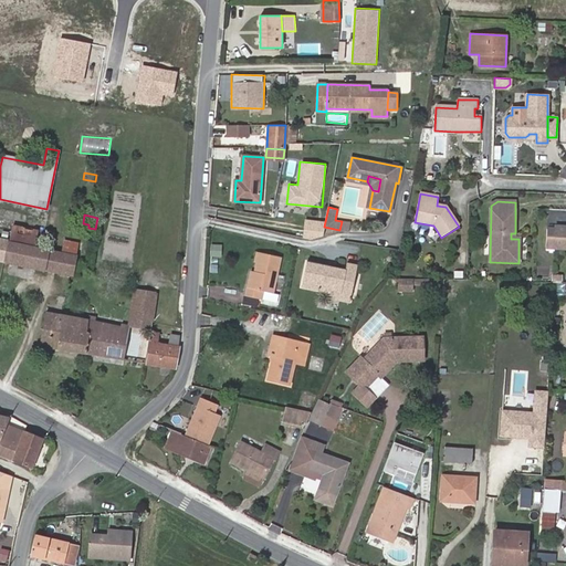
[(11,226),(10,231),(6,251),(3,262),(31,268),(34,247),(38,231),(11,226)]
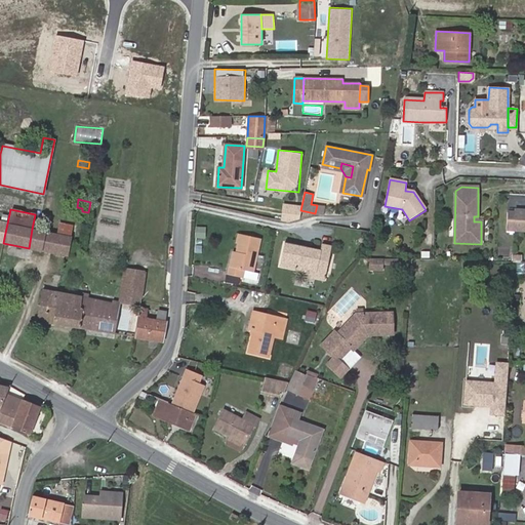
[(524,210),(515,210),(515,213),(515,231),(524,231),(524,210)]
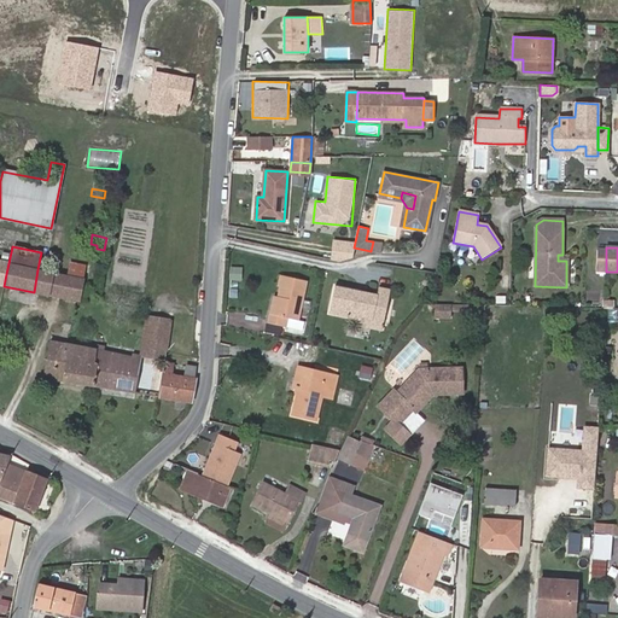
[(0,273),(6,274),(11,252),(0,249),(0,273)]
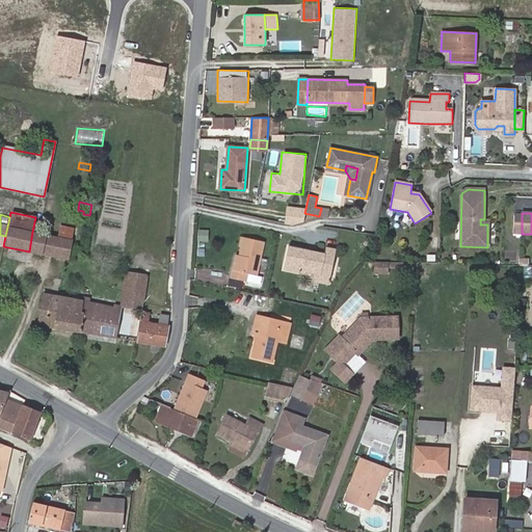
[(513,234),(522,234),(522,216),(514,216),(513,234)]
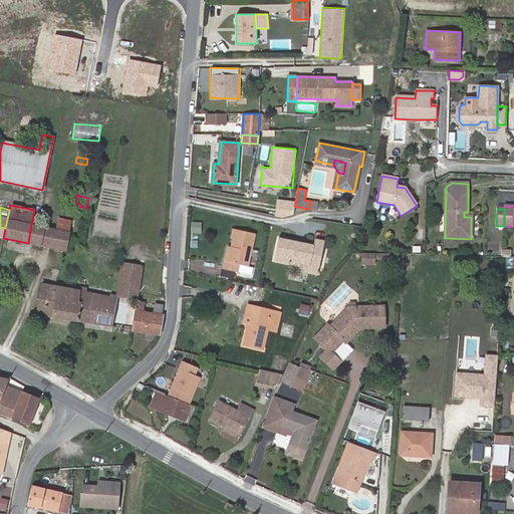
[(56,230),(69,233),(72,220),(58,217),(56,230)]
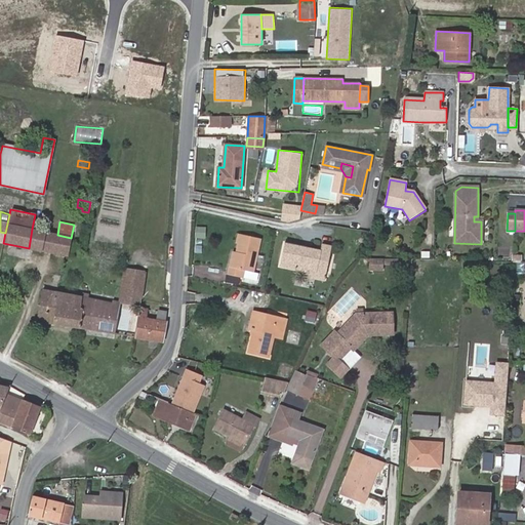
[(195,237),(206,238),(206,227),(196,227),(195,237)]
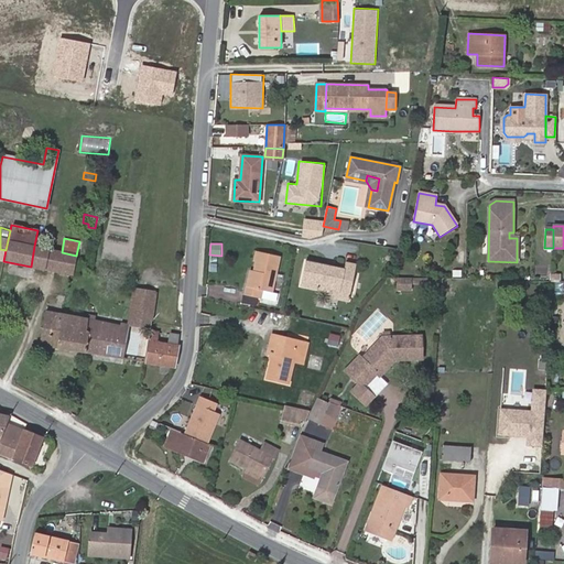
[(31,267),(45,270),(50,249),(34,246),(31,267)]
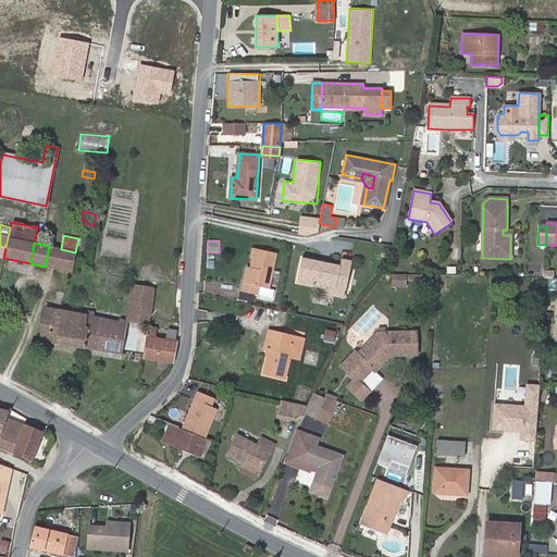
[(71,272),(75,252),(61,249),(49,246),(45,267),(71,272)]
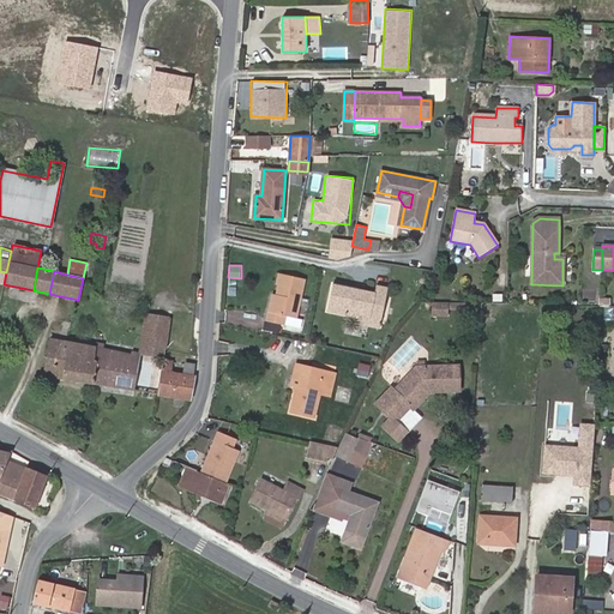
[(277,295),(274,313),(269,312),(266,320),(283,324),(286,315),(296,318),(305,280),(282,274),(280,286),(277,295)]
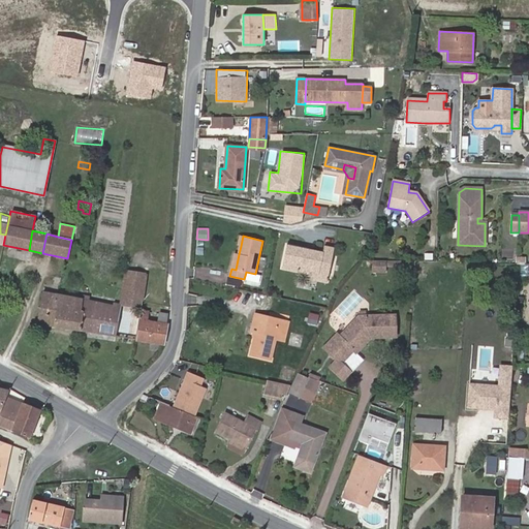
[(310,270),(329,274),(334,247),(324,246),(323,251),(286,244),(282,268),(309,273),(310,270)]
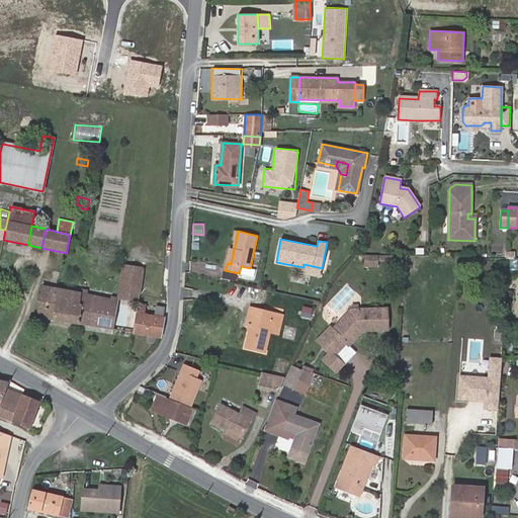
[(377,265),(377,261),(377,256),(364,256),(363,265),(377,265)]
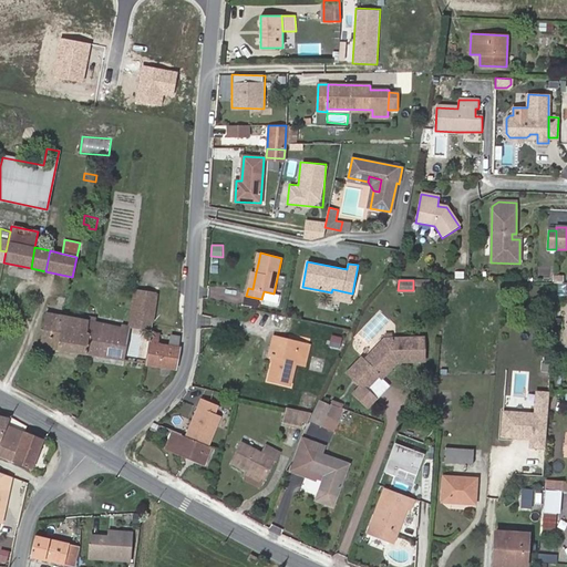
[(352,294),(332,289),(331,292),(330,298),(350,302),(352,294)]
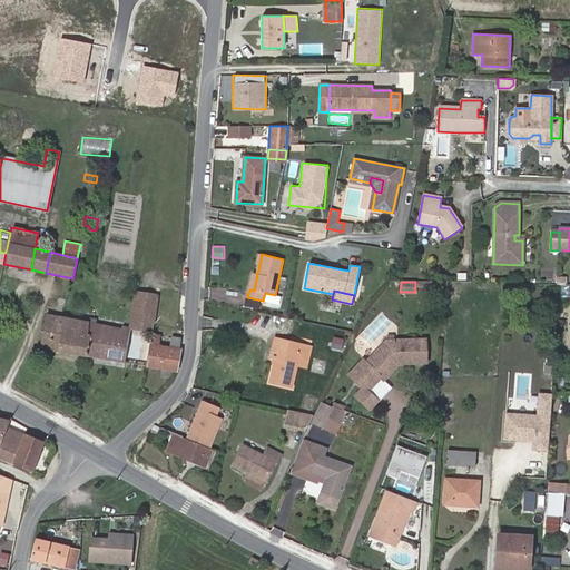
[(153,324),(157,295),(136,292),(129,327),(131,327),(151,331),(153,324)]
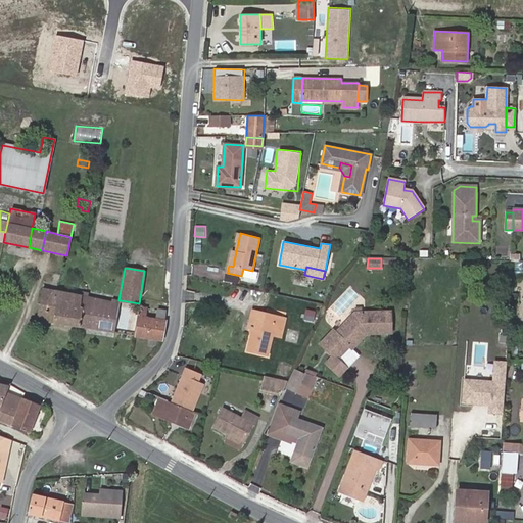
[(80,306),(82,295),(43,289),(38,320),(79,326),(82,306),(80,306)]
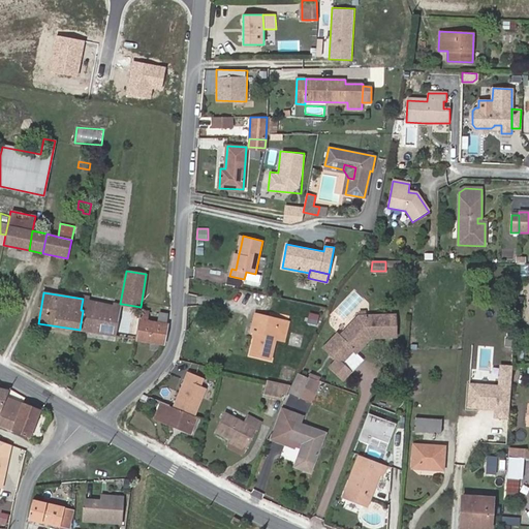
[(117,317),(113,317),(114,307),(91,301),(89,301),(83,299),(81,310),(83,310),(80,330),(118,336),(119,324),(116,324),(117,317)]
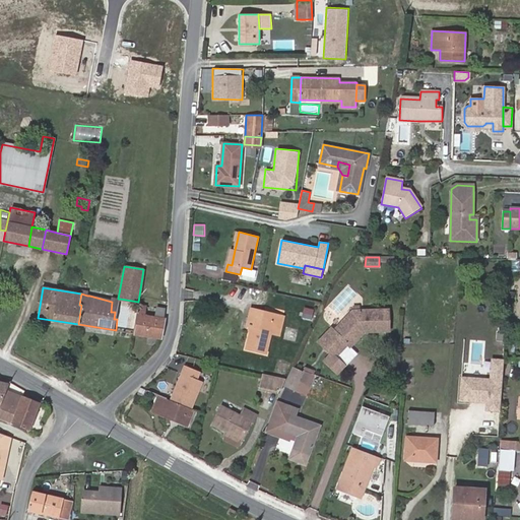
[(115,312),(114,319),(117,319),(120,299),(118,299),(113,298),(112,302),(111,312),(115,312)]
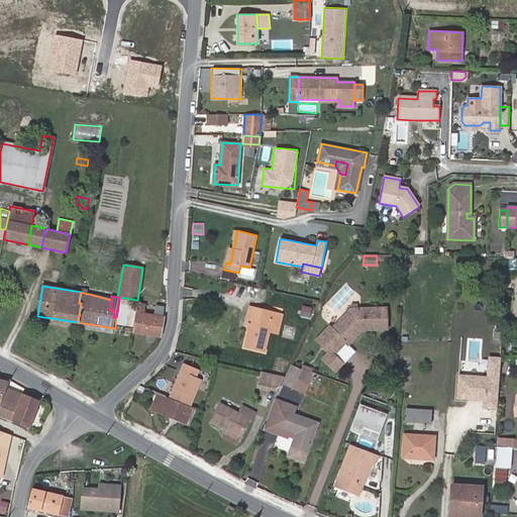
[(143,313),(144,305),(137,303),(133,332),(160,336),(165,307),(157,306),(156,315),(143,313)]
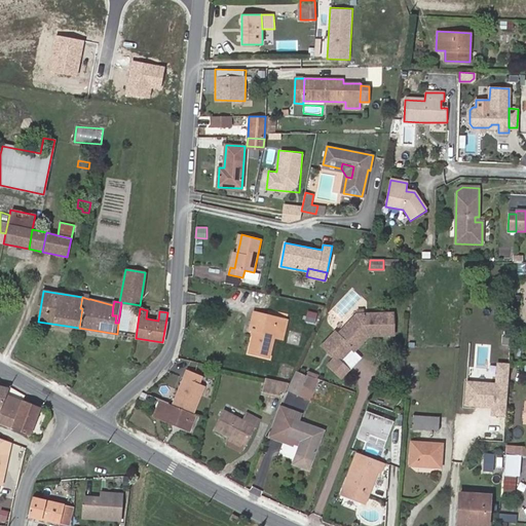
[(339,361),(351,348),(348,345),(362,332),(368,332),(368,335),(369,335),(392,335),(392,314),(363,313),(363,309),(358,309),(358,313),(357,313),(337,334),(335,332),(322,345),(334,358),(338,362),(339,361)]
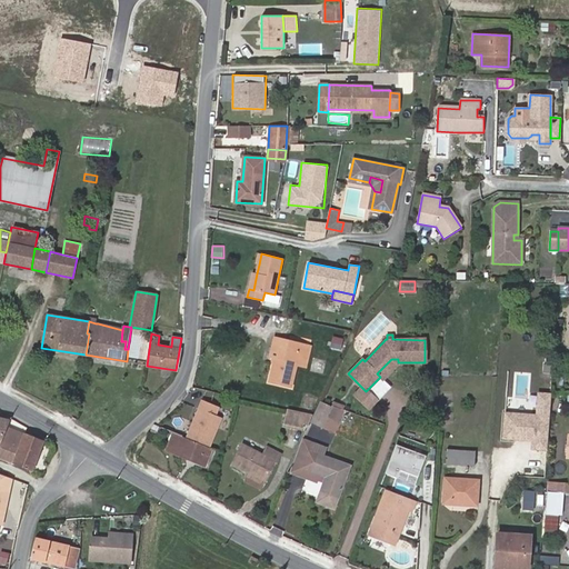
[(341,350),(343,338),(332,336),(330,349),(341,350)]
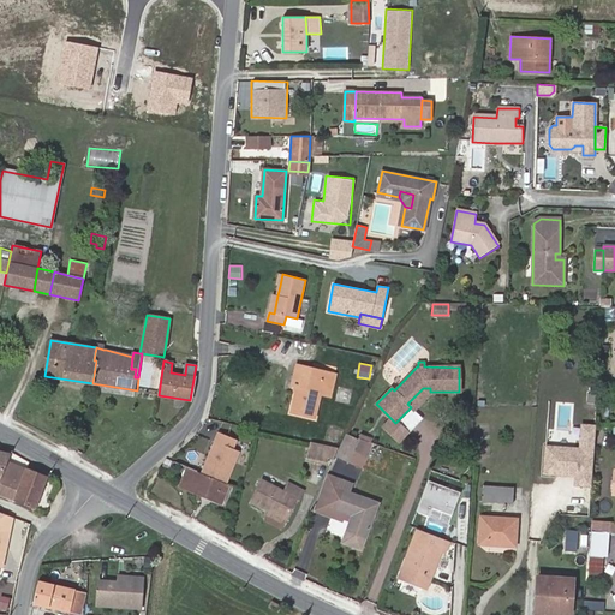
[(292,384),(298,386),(303,366),(297,364),(292,384)]
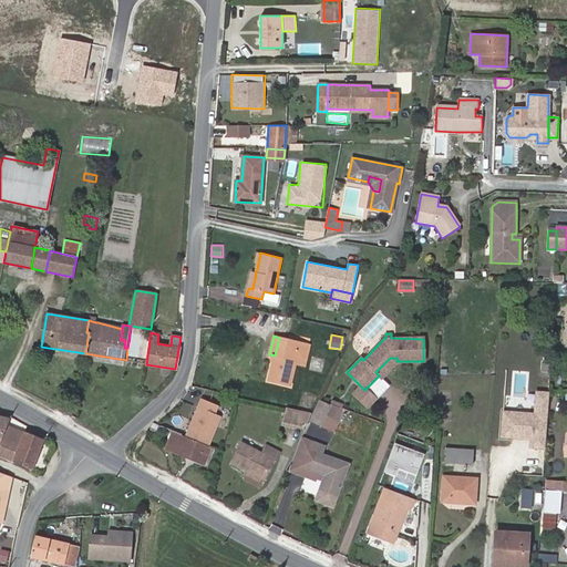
[(279,338),(275,356),(279,357),(278,361),(274,360),(268,380),(289,385),(296,362),(305,366),(310,346),(279,338)]
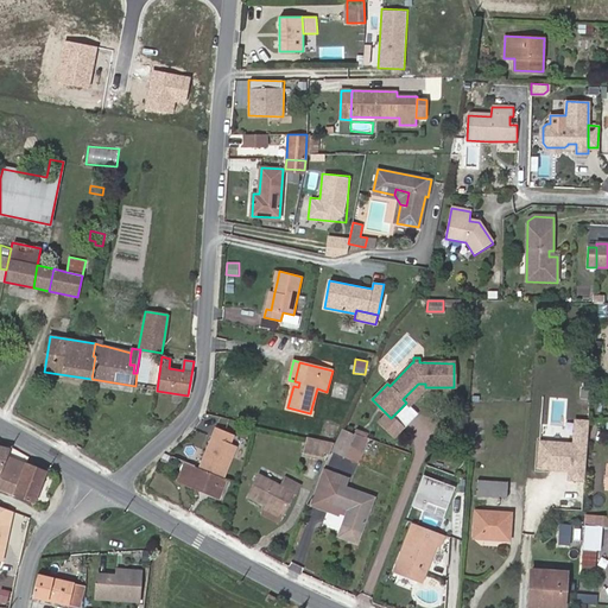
[(409,405),(426,387),(425,387),(425,384),(418,384),(403,399),(406,403),(409,405)]
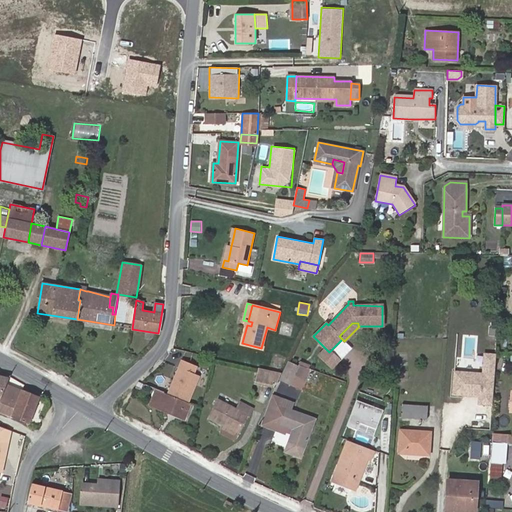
[(338,359),(350,347),(344,341),(342,339),(330,351),(338,359)]
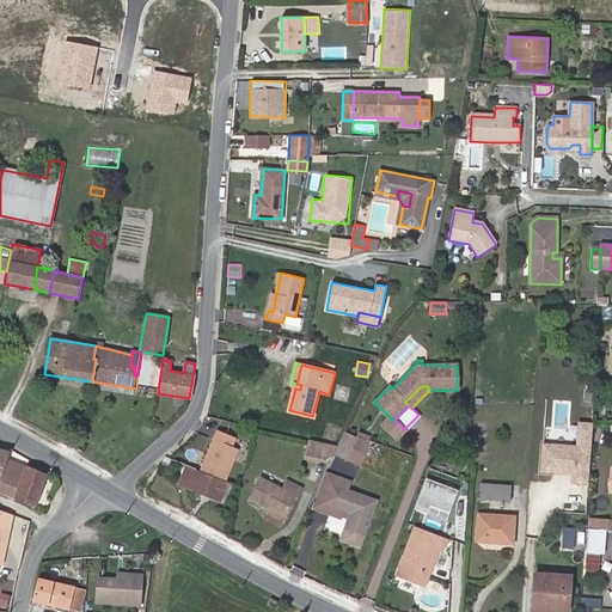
[(404,429),(395,420),(393,421),(389,416),(381,424),(396,439),(404,429)]
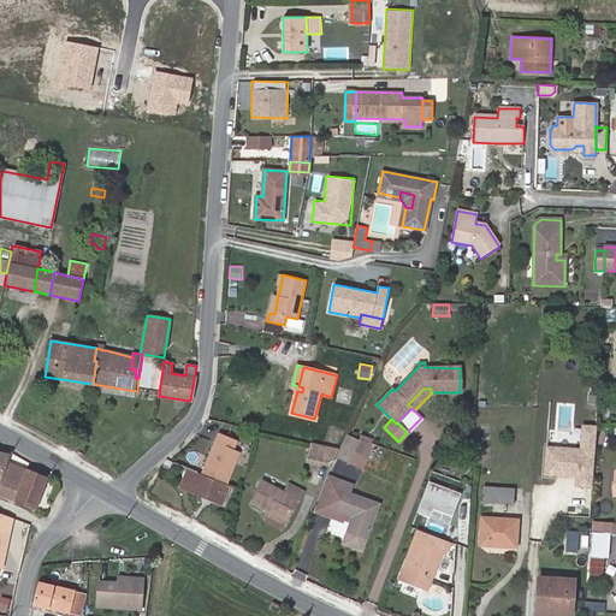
[(337,456),(362,468),(367,457),(363,455),(361,460),(353,455),(360,440),(348,436),(337,456)]
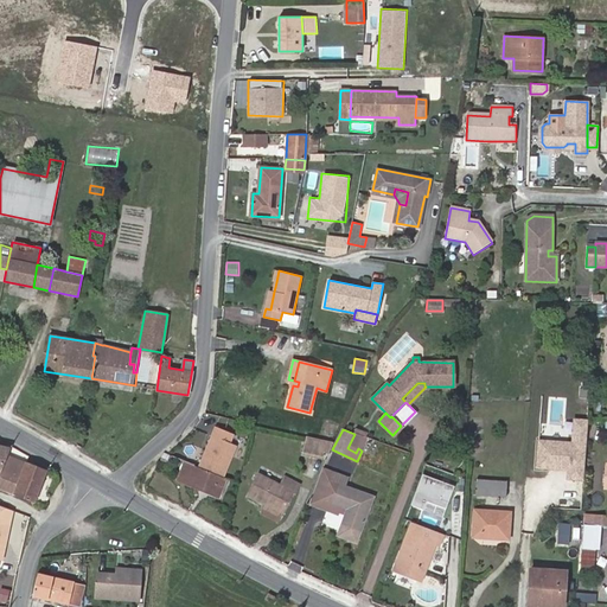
[(369,438),(356,433),(355,434),(347,448),(356,453),(358,448),(362,451),(369,438)]
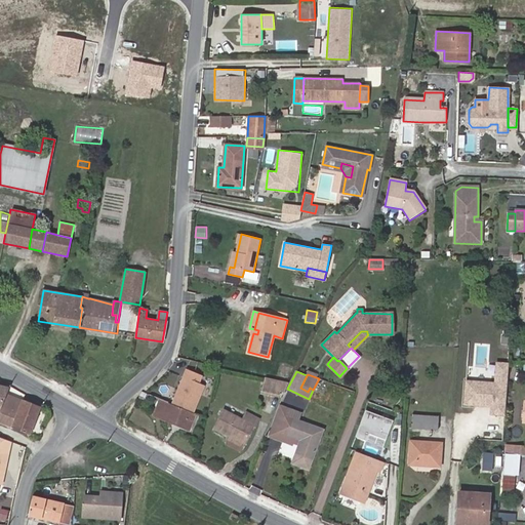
[(279,394),(281,391),(283,380),(267,377),(263,391),(279,394)]
